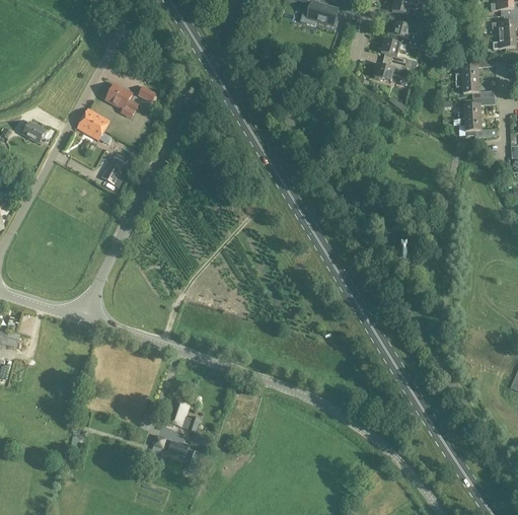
[(333,24),(338,8),(310,0),(306,0),(306,1),(303,10),(309,12),(306,22),(315,25),(316,20),(333,24)]
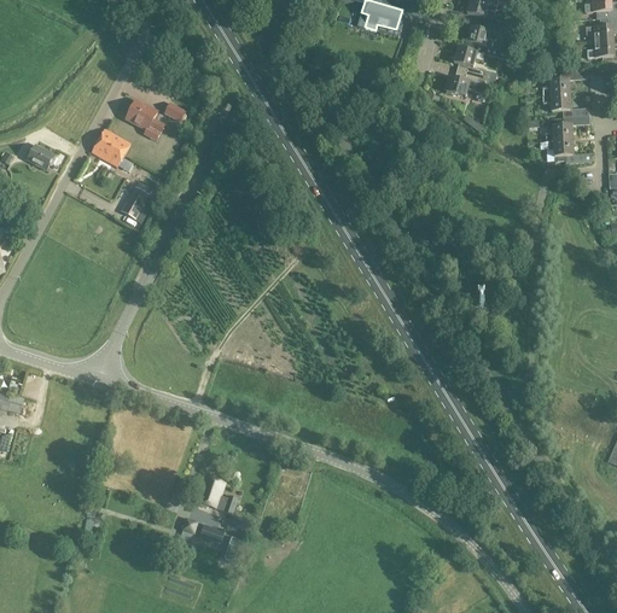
[(469,0),(466,11),(485,16),(487,9),(495,11),(496,3),(489,1),(484,0),(469,0)]
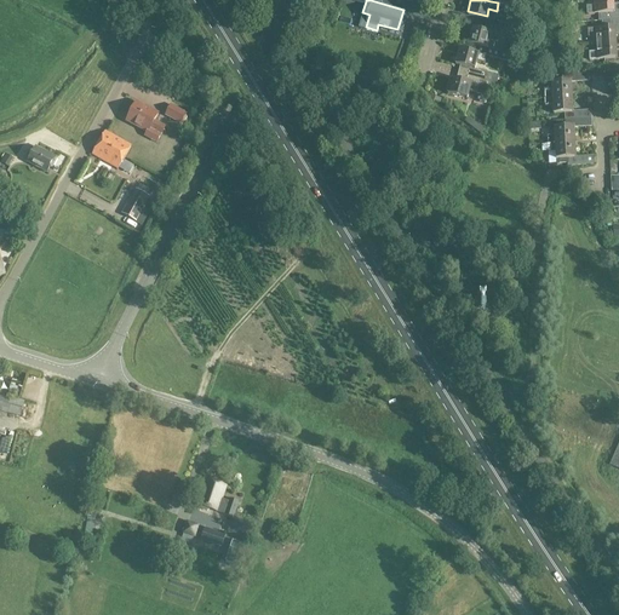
[(618,16),(618,0),(613,1),(613,0),(594,0),(594,3),(585,3),(586,11),(597,10),(597,17),(601,17),(618,16)]
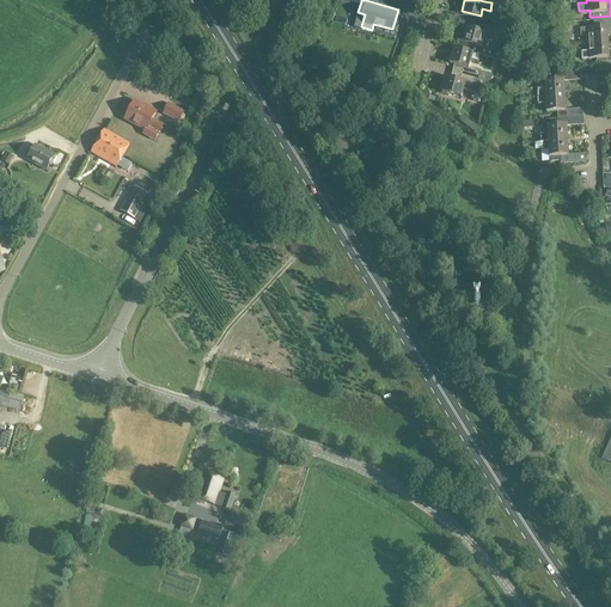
[(481,24),(496,28),(499,20),(483,16),(481,24)]
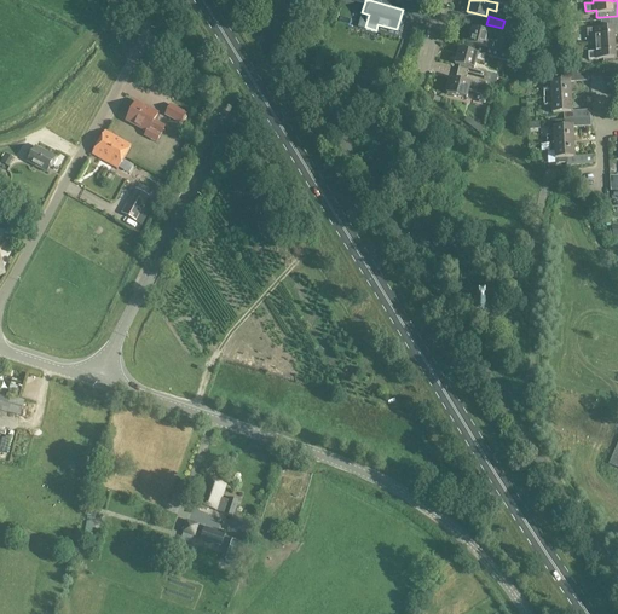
[(617,32),(617,16),(600,17),(600,24),(587,25),(587,34),(594,33),(595,40),(614,39),(613,32),(617,32)]
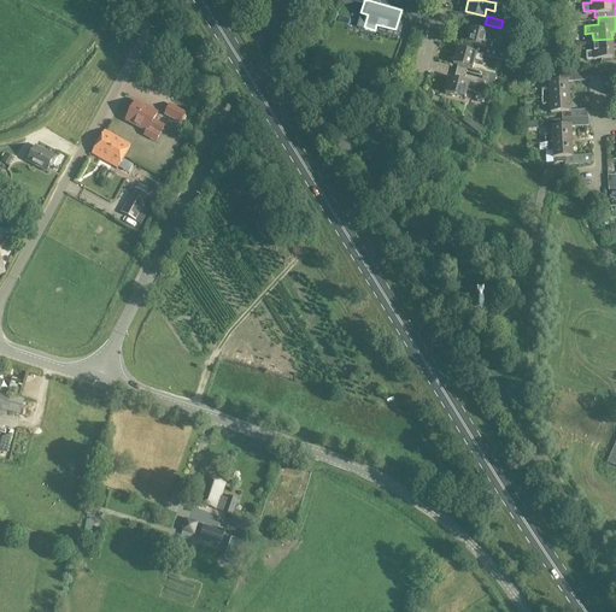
[(496,31),(469,24),(465,40),(475,42),(473,49),(486,53),(511,59),(512,52),(490,46),(491,39),(494,40),(496,31)]
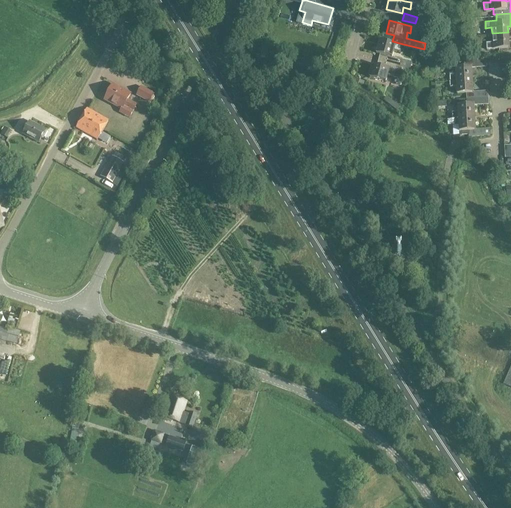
[(510,38),(508,39),(508,32),(492,33),(492,40),(486,40),(486,47),(499,46),(499,52),(510,51),(510,38)]
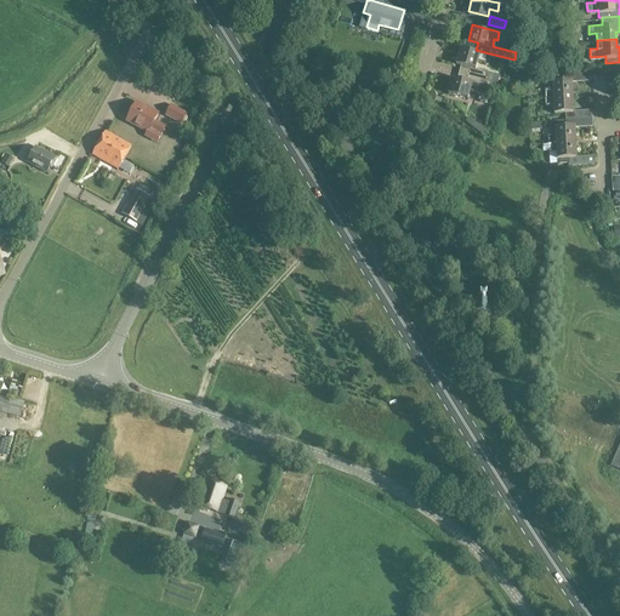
[(476,50),(460,45),(456,61),(475,66),(477,58),(487,61),(489,53),(476,50)]
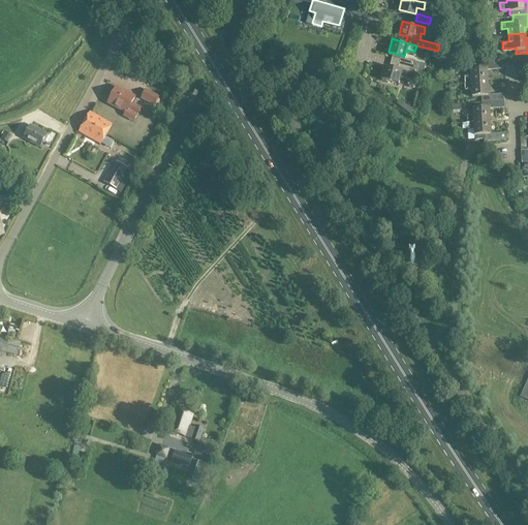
[(406,56),(405,63),(417,66),(420,60),(406,56)]
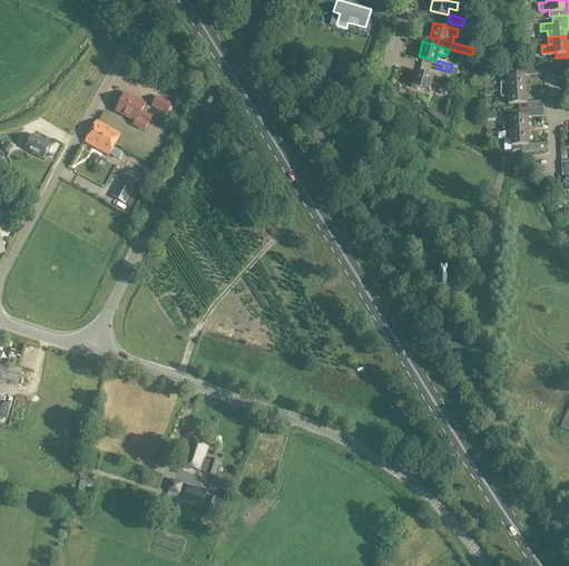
[(499,80),(500,87),(525,86),(525,72),(540,71),(540,64),(517,66),(517,71),(506,72),(507,79),(499,80)]
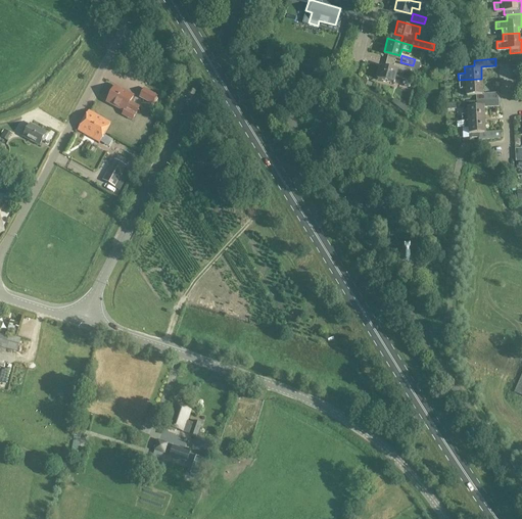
[(410,78),(413,65),(400,62),(398,67),(381,63),(377,76),(393,81),(395,74),(410,78)]
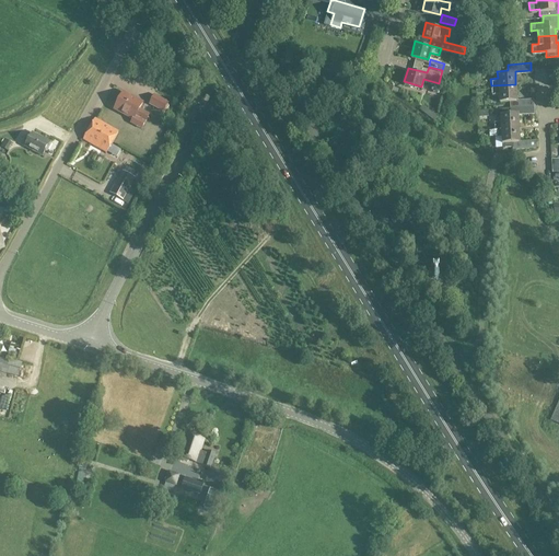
[(491,85),(491,93),(499,92),(499,100),(509,99),(510,105),(533,104),(532,96),(516,97),(515,84),(491,85)]
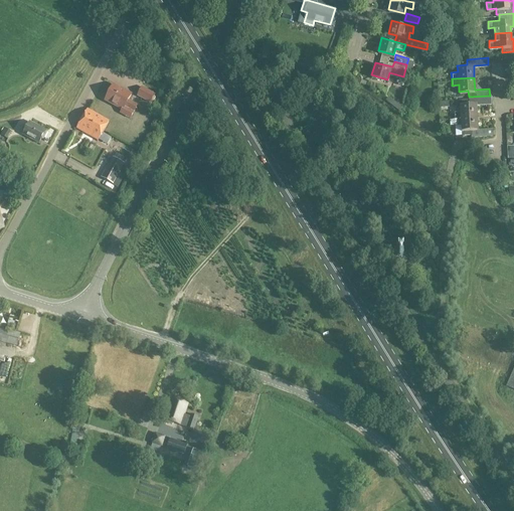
[(136,102),(128,98),(131,92),(113,81),(105,98),(122,107),(124,104),(133,108),(136,102)]
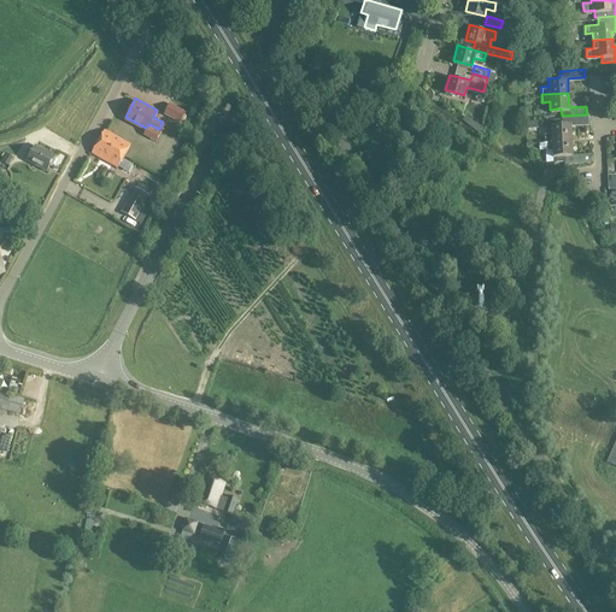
[(169,100),(163,111),(180,119),(186,109),(169,100)]
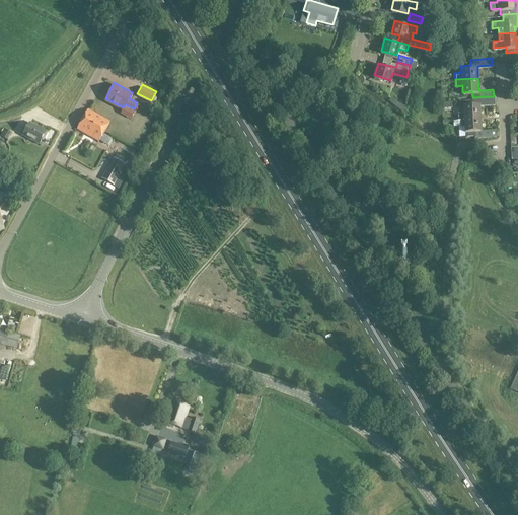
[(472,97),(472,103),(463,104),(463,111),(457,111),(457,118),(481,116),(479,103),(494,102),(494,96),(472,97)]
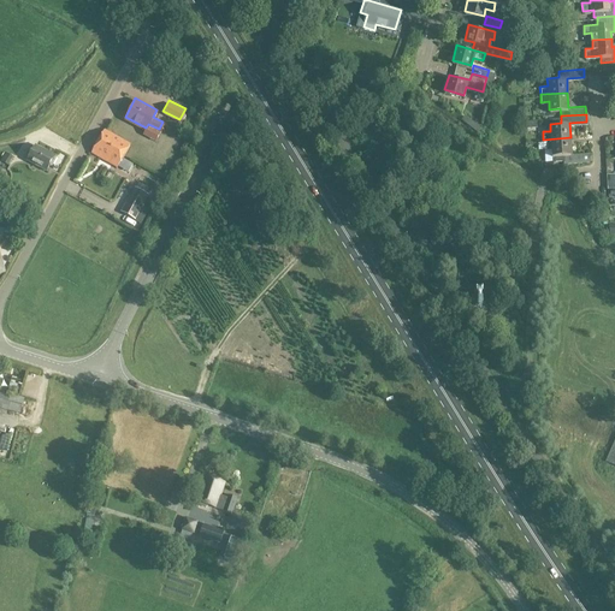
[(117,164),(124,149),(129,141),(104,128),(90,150),(117,164)]
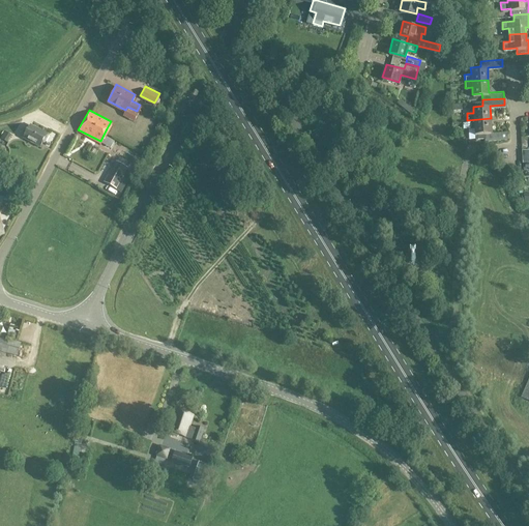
[(474,137),(485,137),(485,139),(506,137),(505,130),(491,132),(491,128),(491,118),(467,120),(467,126),(474,126),(474,128),(474,133),(474,137)]
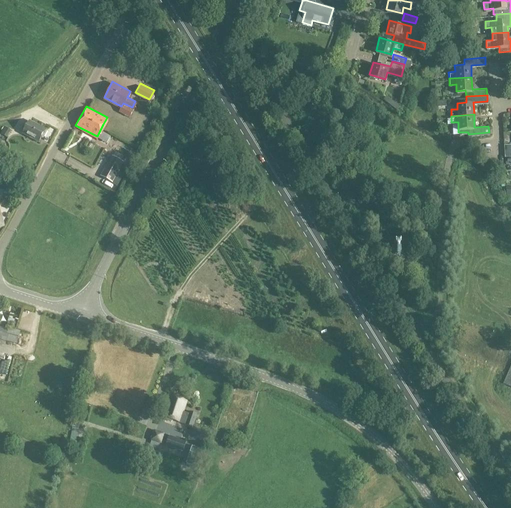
[(46,129),(39,124),(30,119),(22,130),(38,140),(41,134),(43,135),(46,129)]
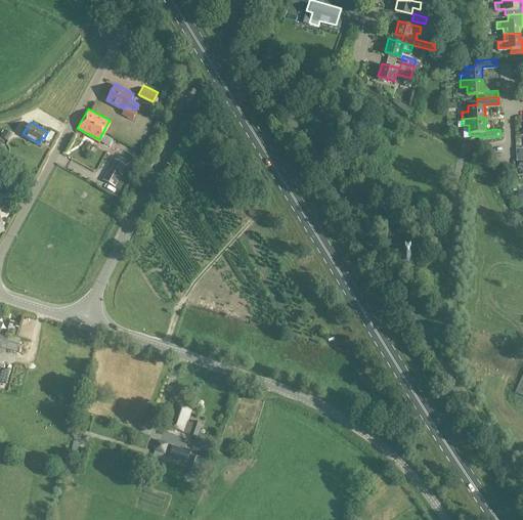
[(103,136),(112,140),(116,133),(107,128),(103,136)]
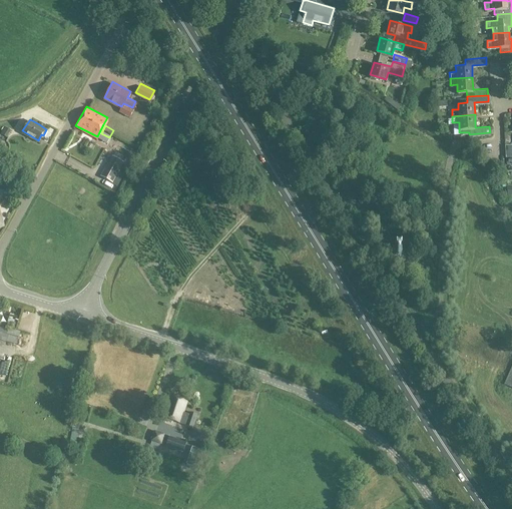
[(112,178),(123,159),(111,152),(101,172),(112,178)]
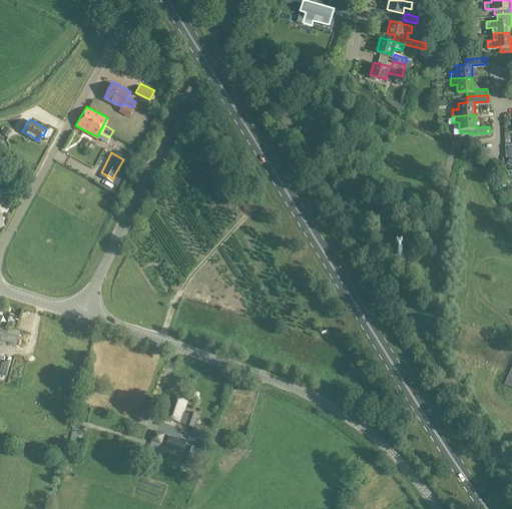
[(19,175),(7,172),(5,179),(17,182),(19,175)]
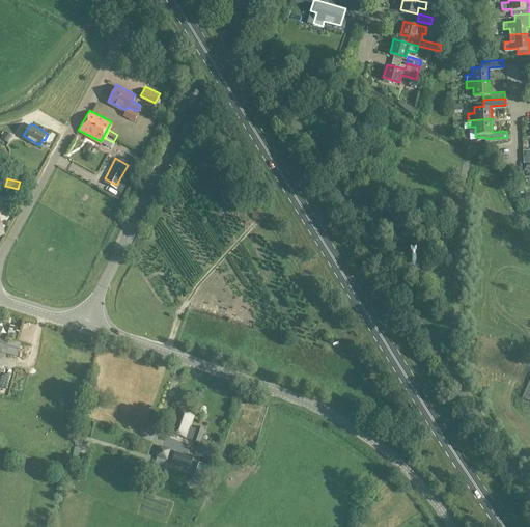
[(15,328),(5,326),(3,332),(12,335),(15,328)]
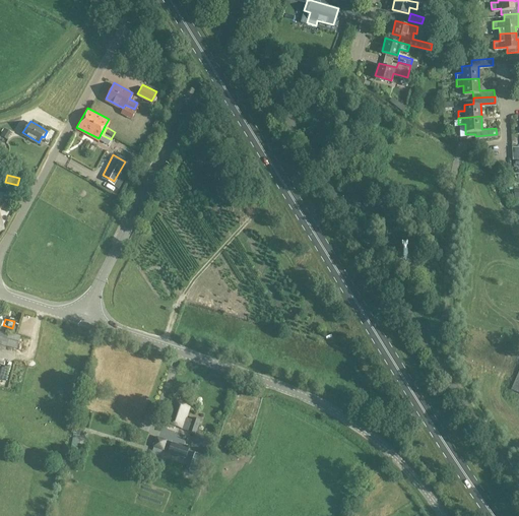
[(0,342),(16,346),(19,333),(0,328),(0,342)]
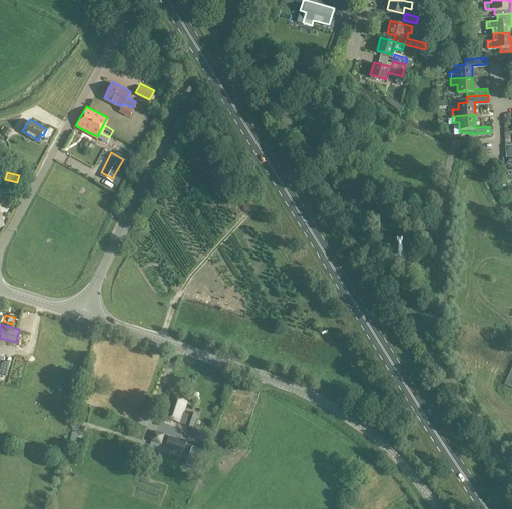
[(185,400),(170,395),(164,414),(167,415),(166,416),(167,418),(173,420),(175,419),(175,418),(178,419),(178,420),(185,422),(188,412),(182,410),(185,400)]
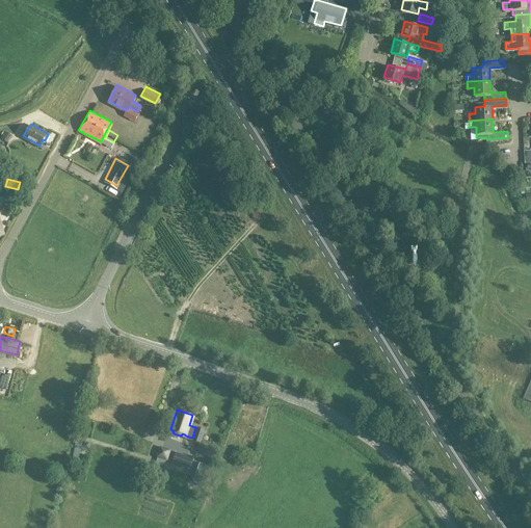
[(197,441),(198,441),(200,437),(203,427),(196,425),(195,427),(192,438),(191,439),(197,441)]
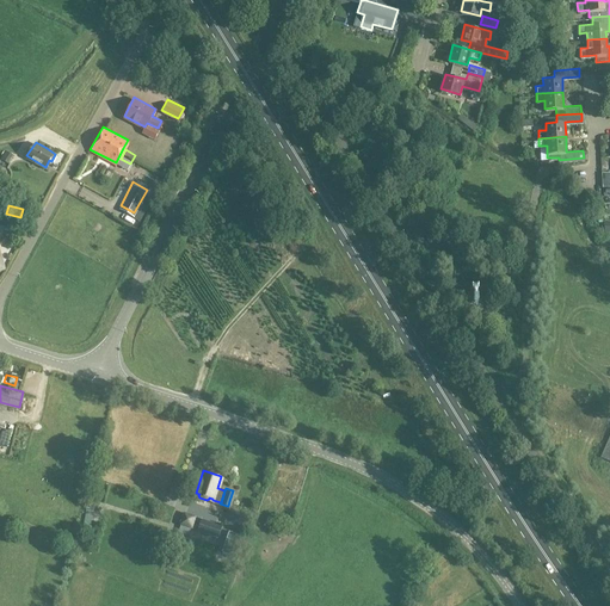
[(227,506),(223,519),(244,526),(248,513),(236,508),(238,505),(229,501),(228,506),(227,506)]
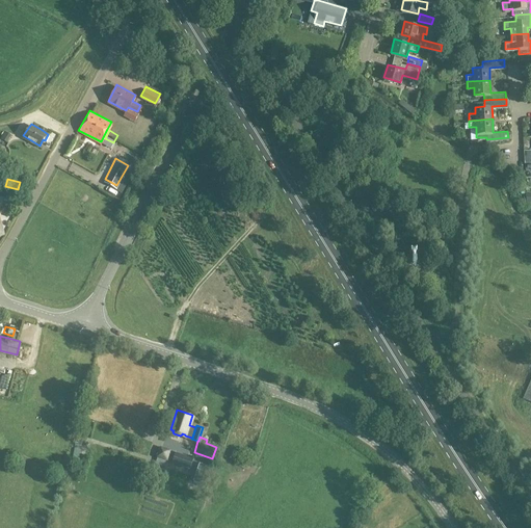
[(175,450),(170,460),(189,466),(192,455),(175,450)]
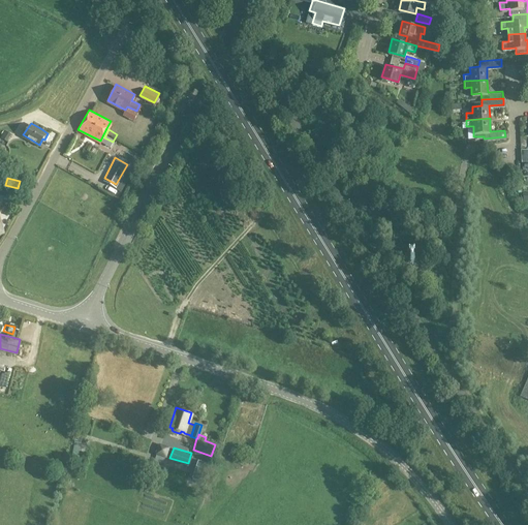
[(210,462),(197,458),(191,475),(203,480),(210,462)]
